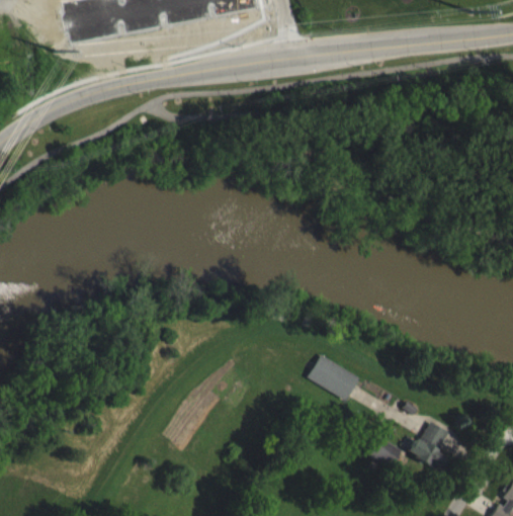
[(358,378),(321,354),(307,376),(345,401),(358,378)]
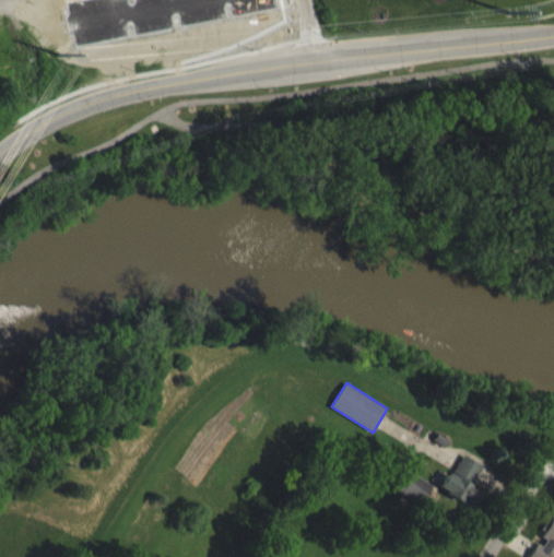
[(450,441),(439,433),(435,439),(446,448),(450,441)]
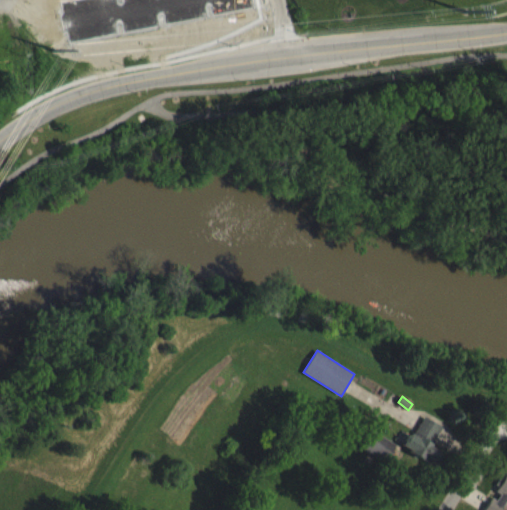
[(447,453),(438,467),(430,461),(424,471),(422,469),(411,487),(385,470),(409,431),(414,434),(426,415),(444,427),(433,444),(447,453)]
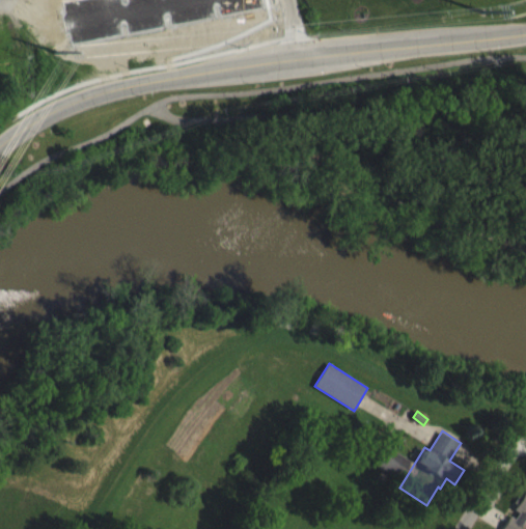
[(412,460),(387,446),(377,465),(385,470),(381,478),(388,482),(392,475),(400,479),(412,460)]
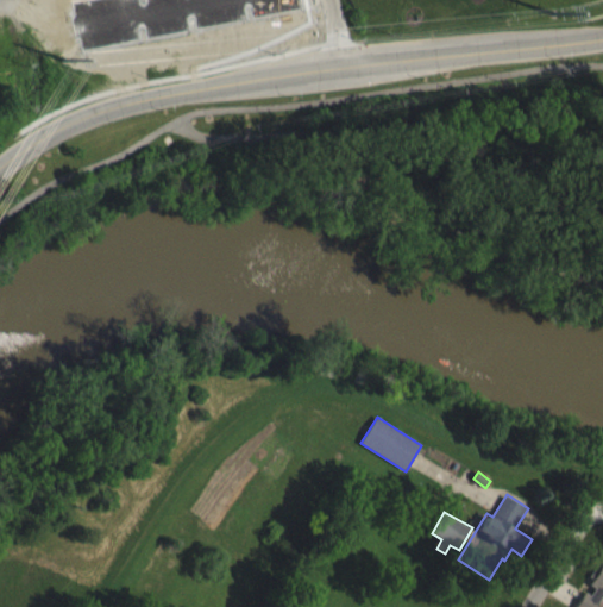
[(602,600),(597,606),(585,606),(580,604),(586,593),(592,596),(597,588),(592,586),(602,569),(602,600)]
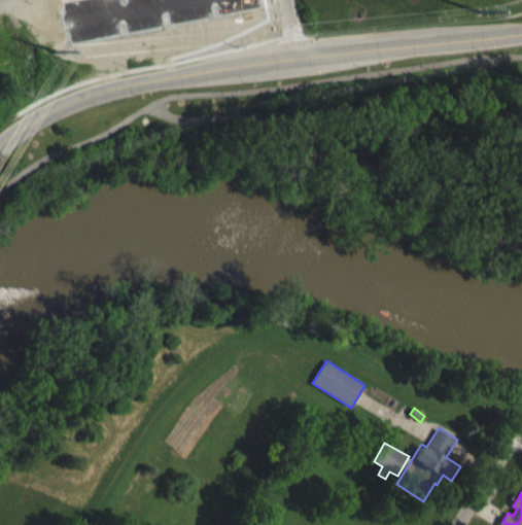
All buildings are outlined.
